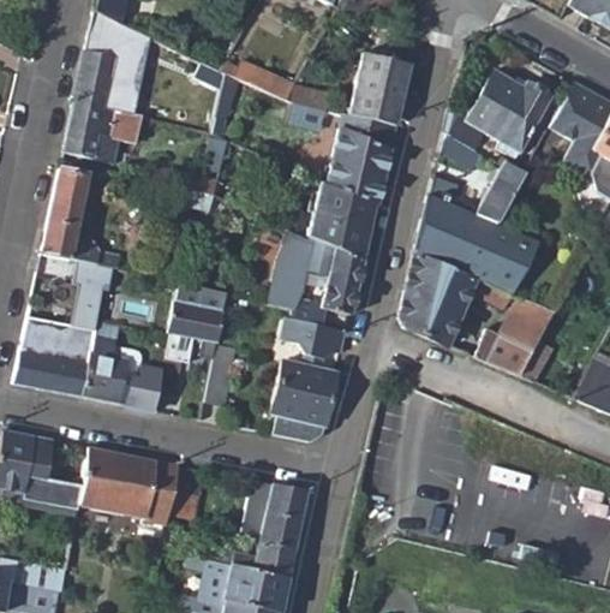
[(96,0),(95,9),(120,22),(124,0),(96,0)]
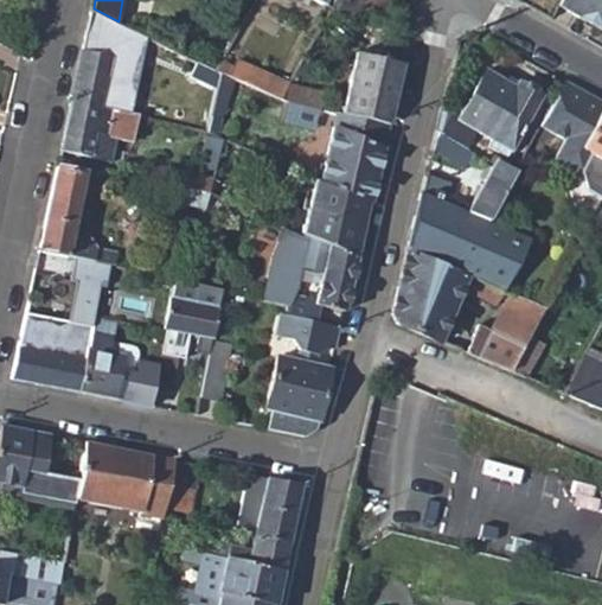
[(338,0),(334,7),(352,18),(358,8),(359,11),(364,1),(362,0),(338,0)]
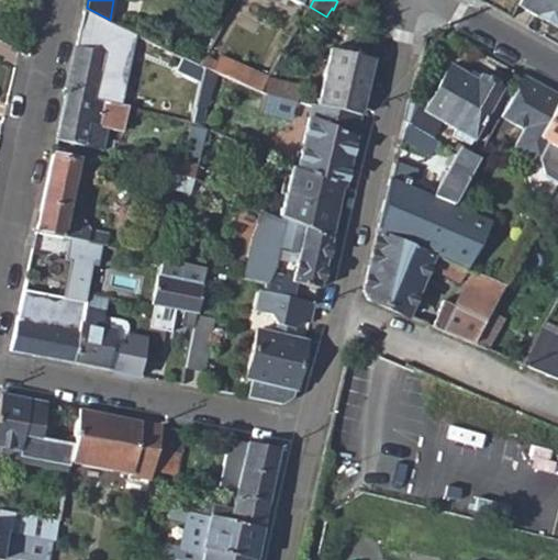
[(519,0),(517,3),(557,24),(557,0),(519,0)]
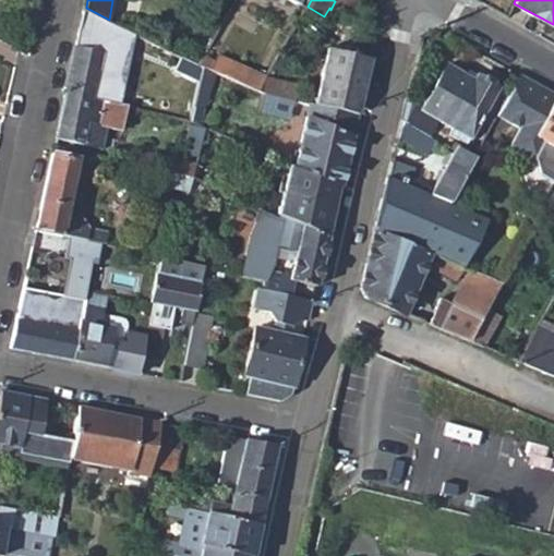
[(81,29),(79,41),(68,89),(122,103),(137,34),(109,20),(86,8),(81,29)]
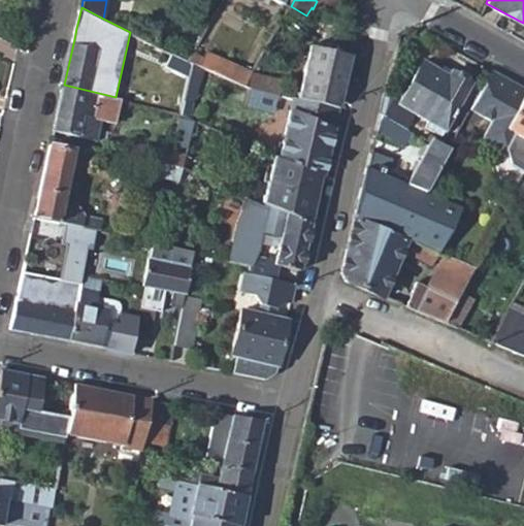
[(310,43),(298,97),(339,107),(353,54),(310,43)]
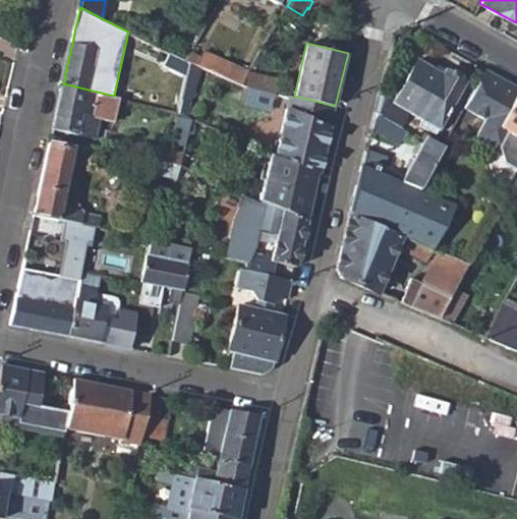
[(199,57),(196,64),(198,64),(216,72),(221,59),(202,51),(199,57)]
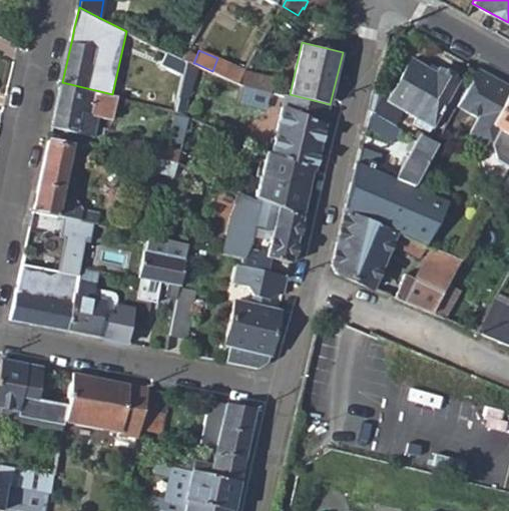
[(168,51),(164,60),(179,67),(183,58),(168,51)]
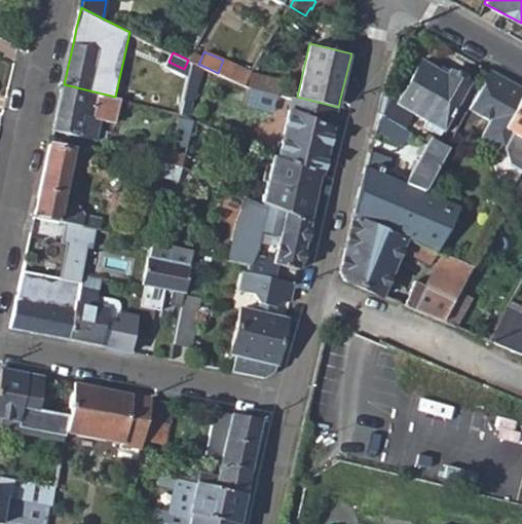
[(191,52),(188,60),(192,62),(198,65),(201,58),(191,52)]
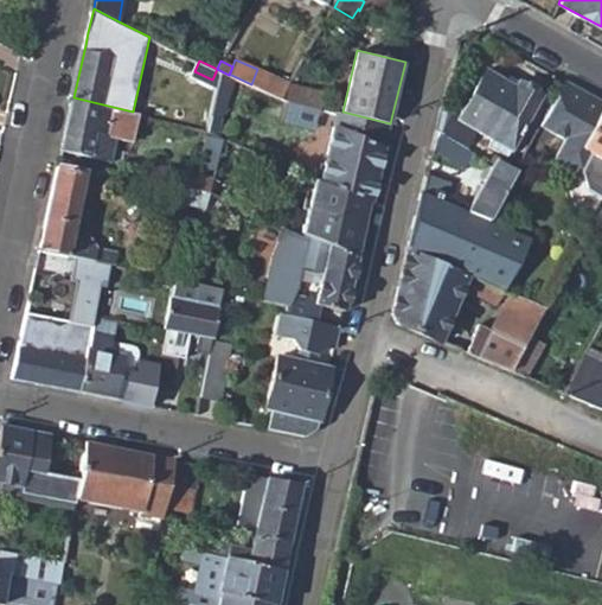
[(446,104),(440,129),(469,146),(479,129),(512,148),(543,94),(518,80),(516,84),(487,68),(460,113),(446,104)]
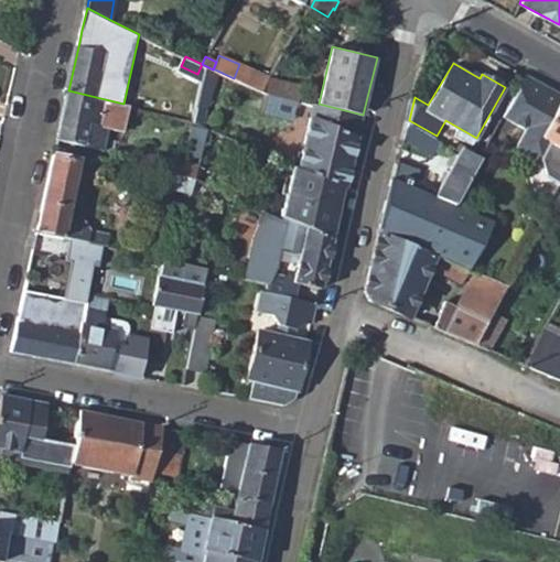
[(239,64),(234,78),(262,90),(270,78),(239,64)]
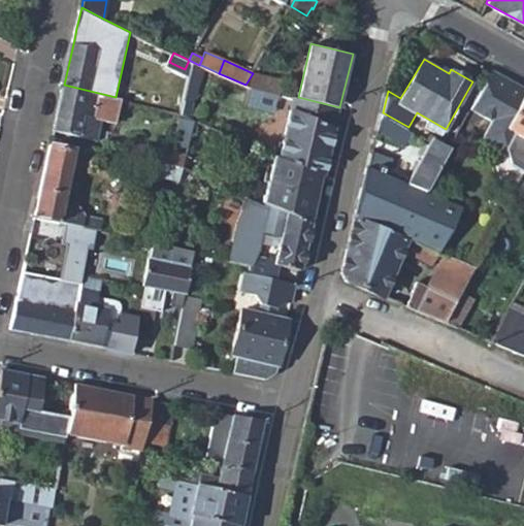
[(193,62),(186,99),(193,101),(201,65),(199,65),(193,62)]
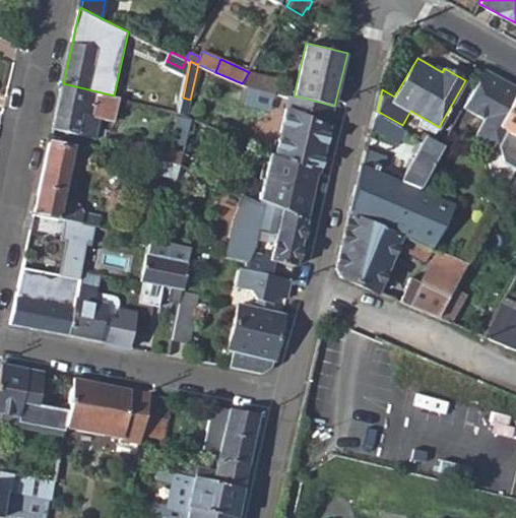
[(484,138),(499,147),(502,153),(490,157),(495,175),(513,185),(515,181),(515,85),(486,68),(464,107),(486,119),(492,123),(484,138)]
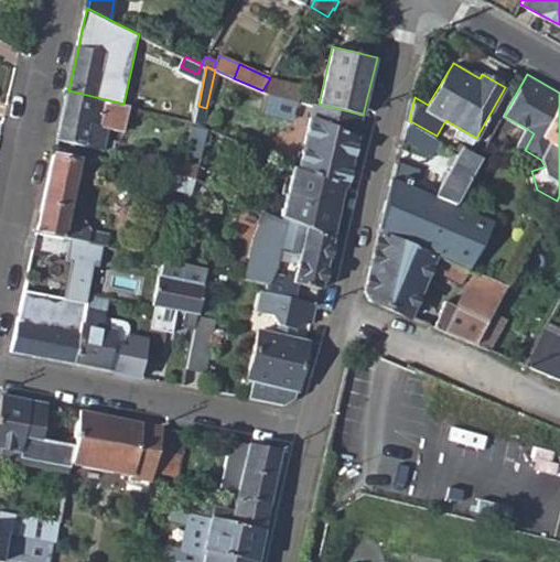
[(68,90),(58,138),(86,144),(87,141),(90,123),(109,128),(125,131),(131,106),(124,104),(68,90)]
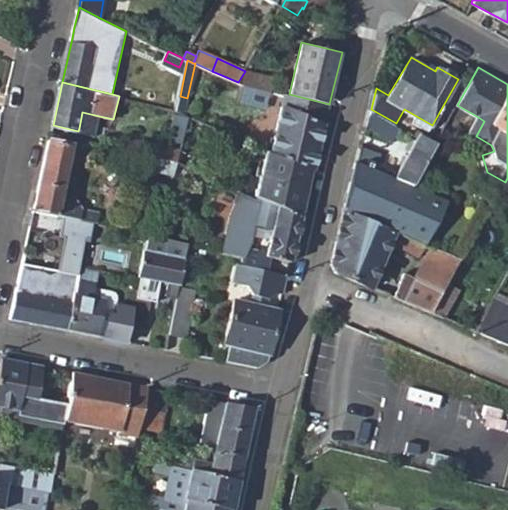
[(285,100),(274,152),(313,170),(329,104),(289,94),(280,92),(279,98),(285,100)]
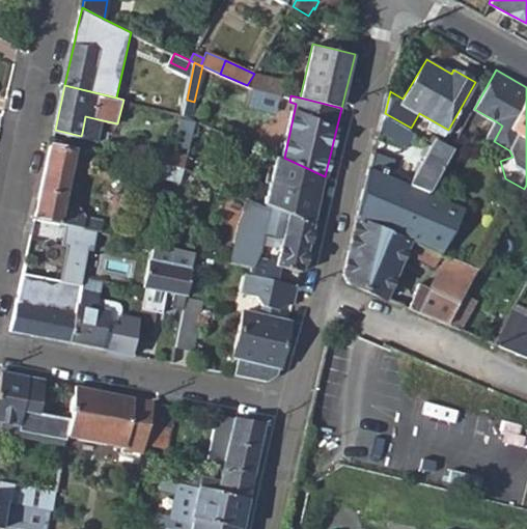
[(381,130),(409,145),(417,131),(411,128),(385,113),(381,130)]
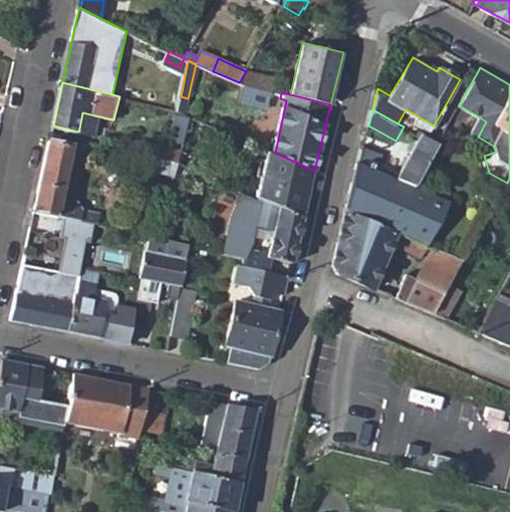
[(82,112),(79,129),(96,132),(99,116),(82,112)]
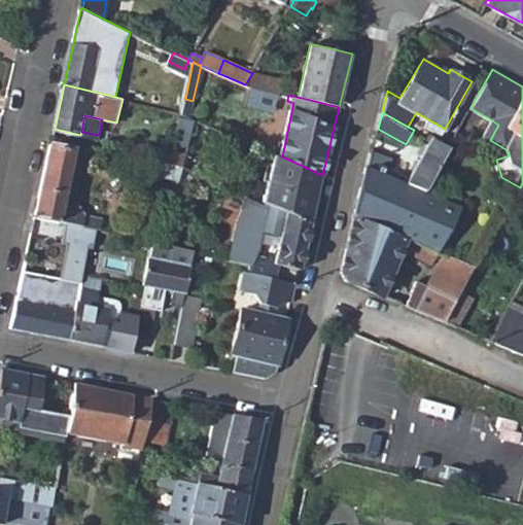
[(184,115),(177,141),(190,145),(198,118),(184,115)]
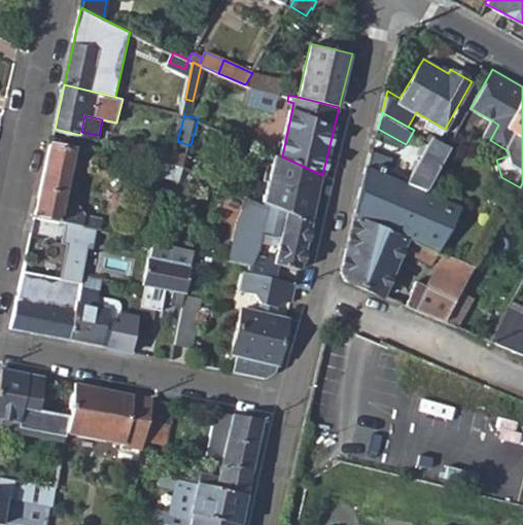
[(498,125),(492,120),(484,136),(490,140),(498,125)]
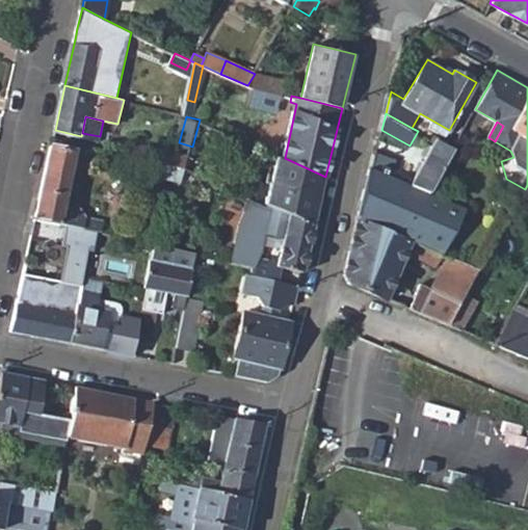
[(361,216),(420,241),(428,245),(446,253),(470,208),(431,190),(454,150),(437,139),(413,183),(372,165),(361,216)]
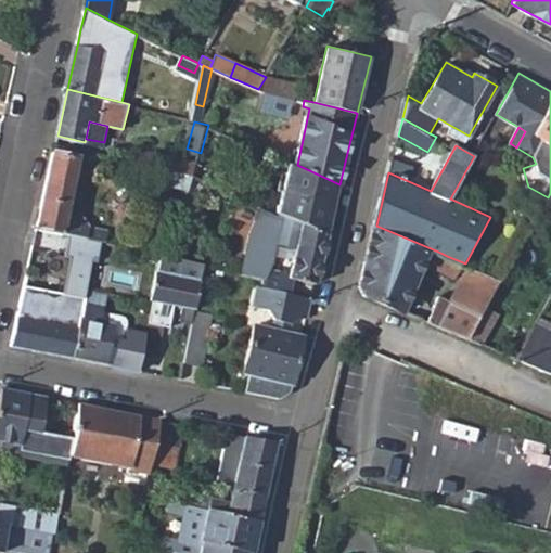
[(54,150),(38,227),(71,234),(103,242),(110,243),(113,230),(93,226),(89,214),(73,210),(85,157),(54,150)]
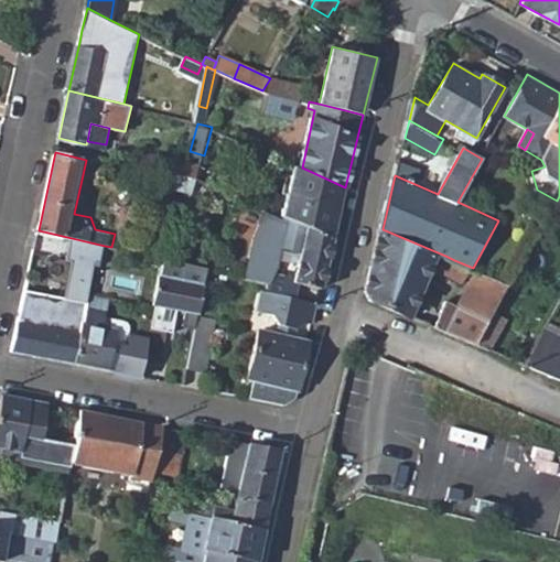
[(150,158),(148,166),(196,179),(201,165),(158,157),(150,158)]
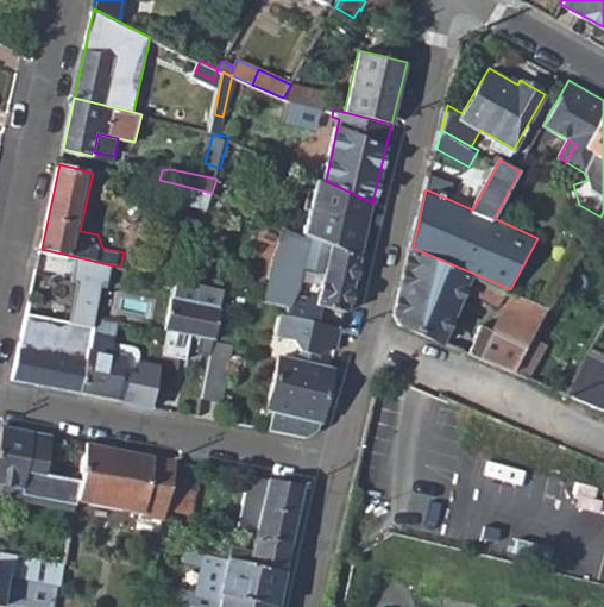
[(216,179),(212,193),(228,200),(233,186),(216,179)]
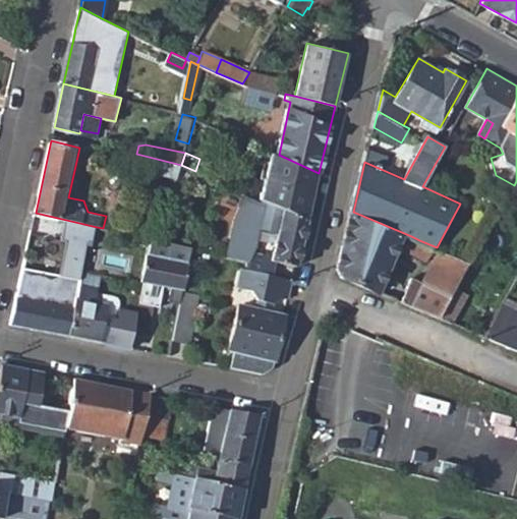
[(273,153),(262,199),(274,206),(286,211),(291,192),(313,198),(319,173),(279,155),(273,153)]
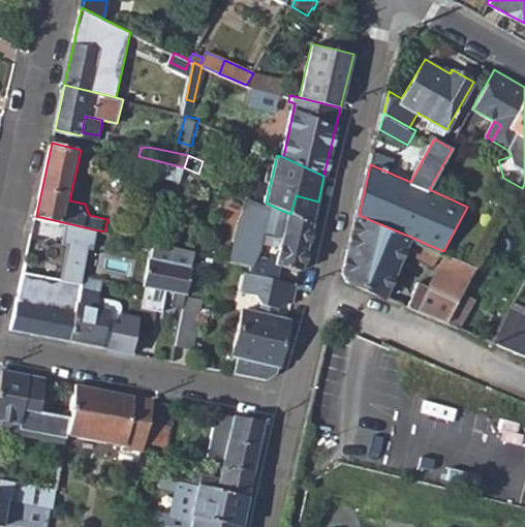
[(296,195),(290,214),(313,223),(318,202),(296,195)]
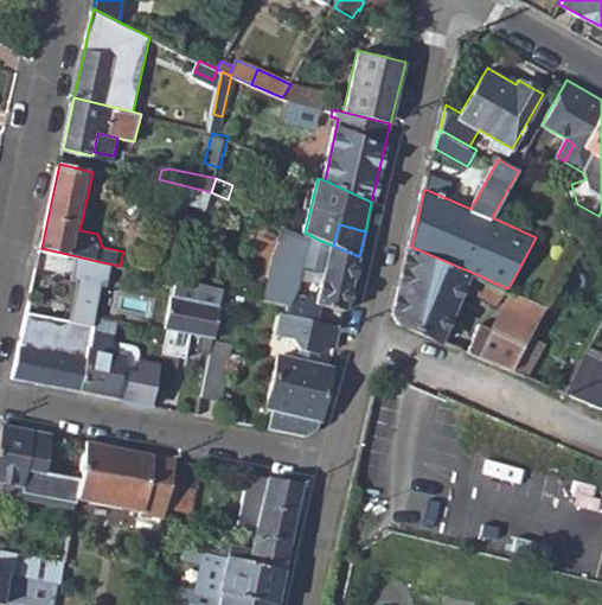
[(333,246),(319,240),(305,233),(286,225),(275,250),(263,298),(296,305),(305,267),(325,272),(316,303),(346,310),(359,256),(333,246)]
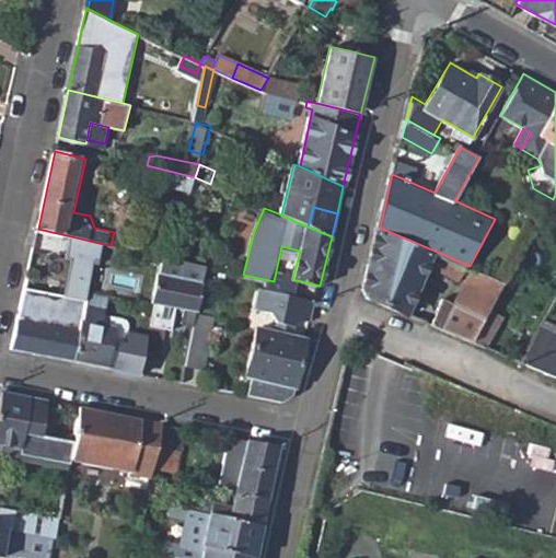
[(372,297),(407,312),(432,258),(439,262),(442,254),(380,228),(366,287),(372,297)]
